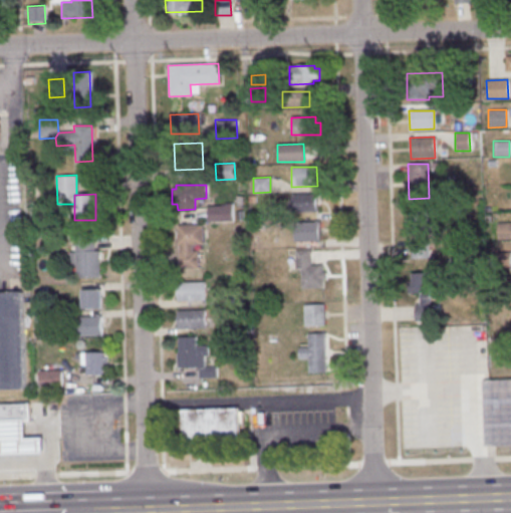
[(291,213),(291,195),(316,194),(316,212),(291,213)]
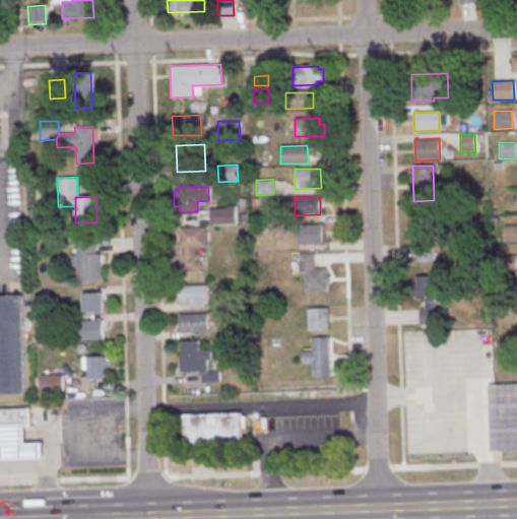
[(209,223),(209,208),(227,208),(227,205),(234,205),(234,223),(209,223)]
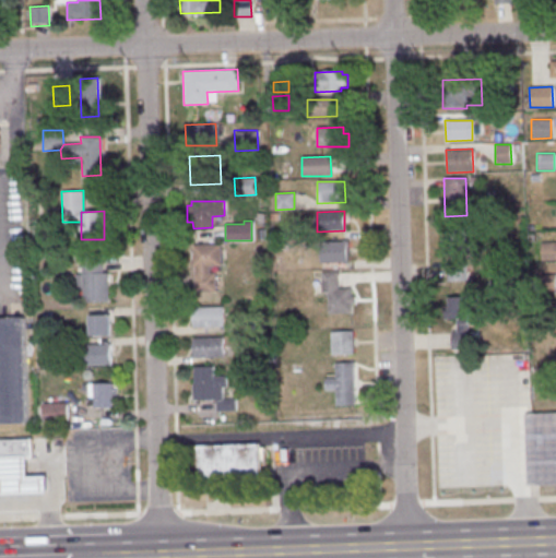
[(445,254),(445,230),(462,230),(463,253),(445,254)]
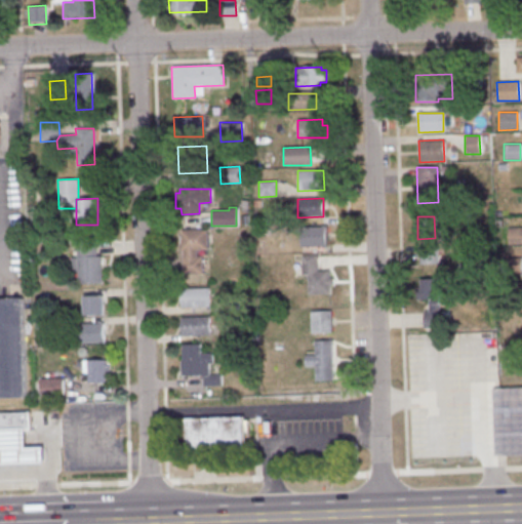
[(299,247),(299,228),(326,227),(326,247),(299,247)]
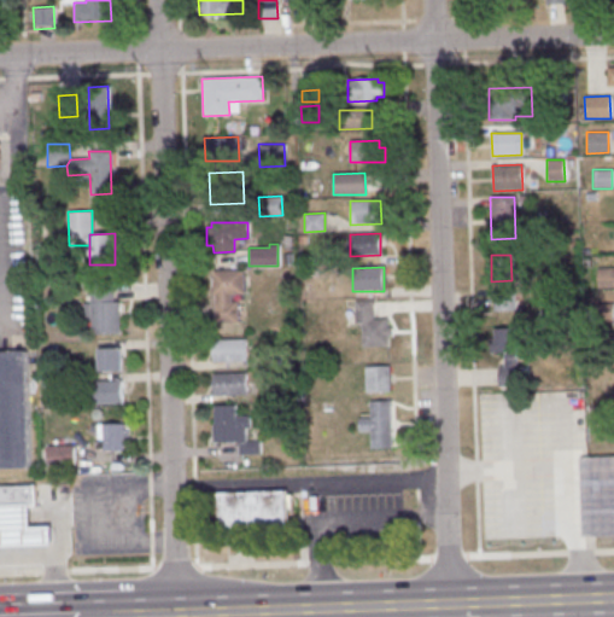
[(613,287),(596,289),(596,268),(613,268),(613,287)]
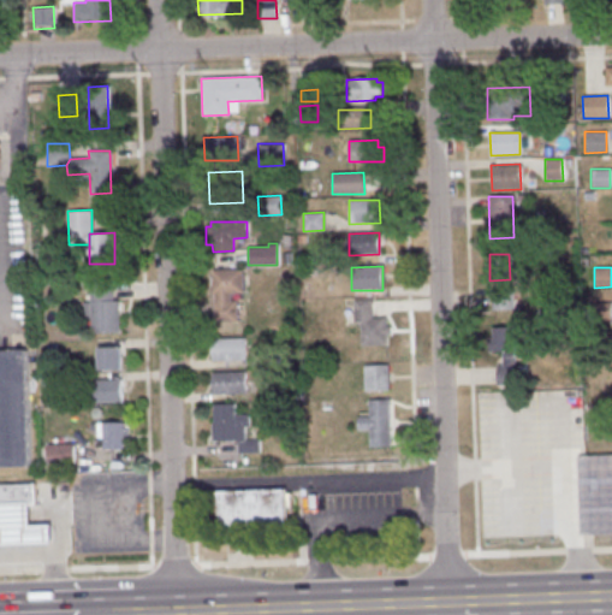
[(213,323),(213,302),(214,302),(214,294),(212,294),(211,271),(242,270),(243,293),(230,294),(231,301),(236,301),(237,321),(213,323)]
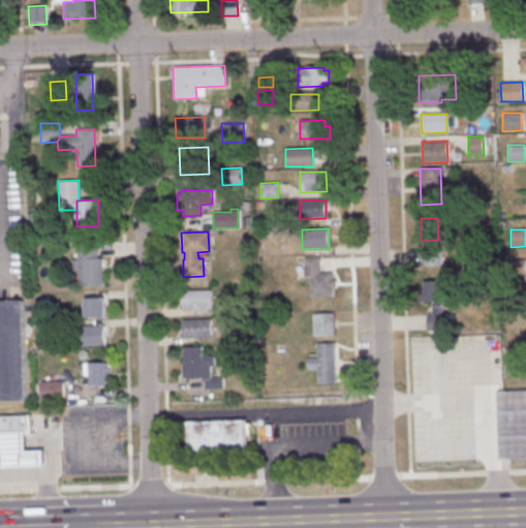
[(76,259),(76,242),(96,241),(96,258),(76,259)]
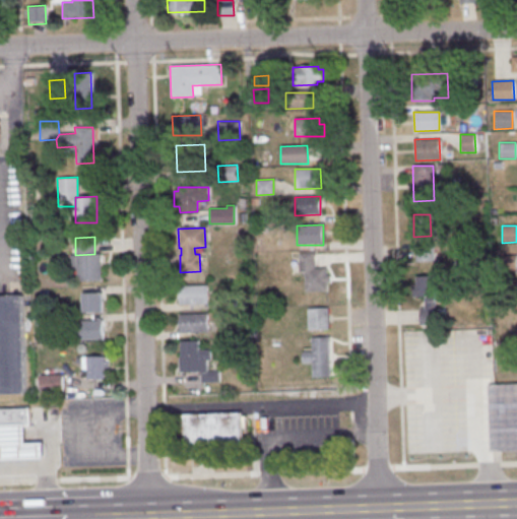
[(414,261),(414,246),(431,245),(432,260),(414,261)]
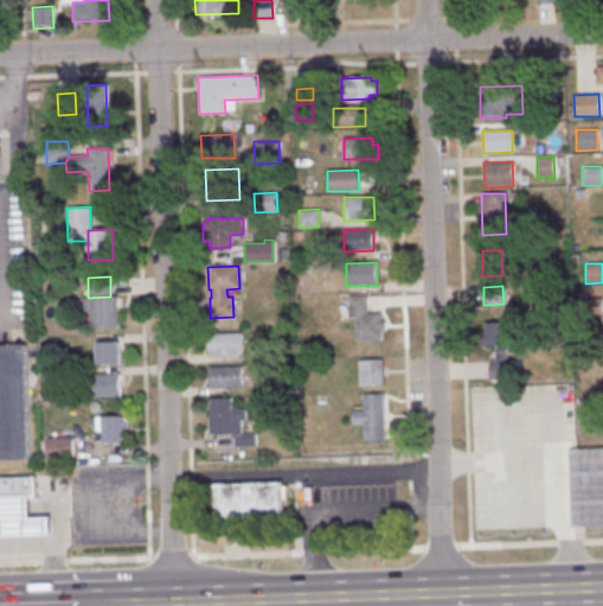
[(347,318),(347,295),(365,295),(366,313),(354,318),(347,318)]
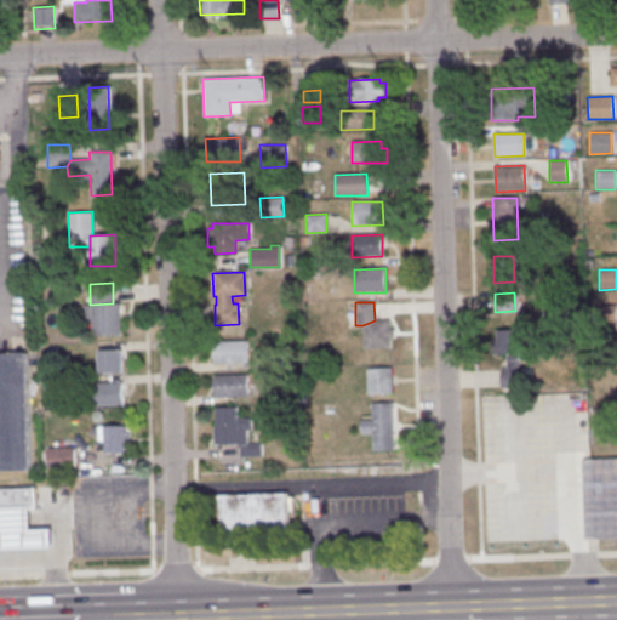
[(91,336),(91,322),(84,322),(83,305),(90,305),(113,303),(119,303),(120,335),(91,336)]
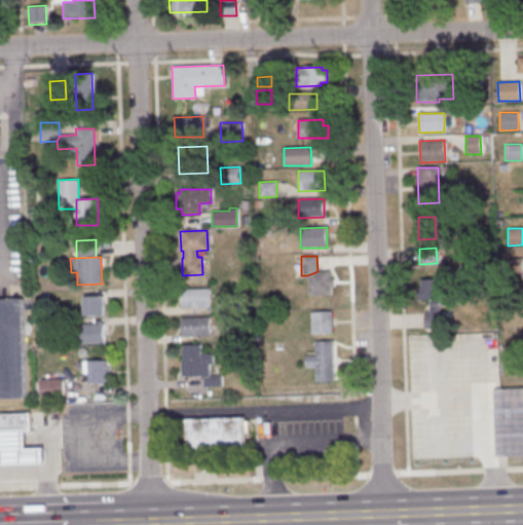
[(508,274),(507,259),(521,258),(521,273),(508,274)]
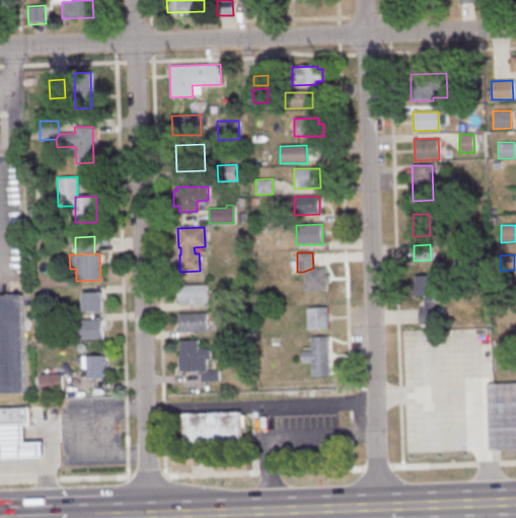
[(303,272),(303,291),(325,291),(324,268),(313,268),(303,272)]
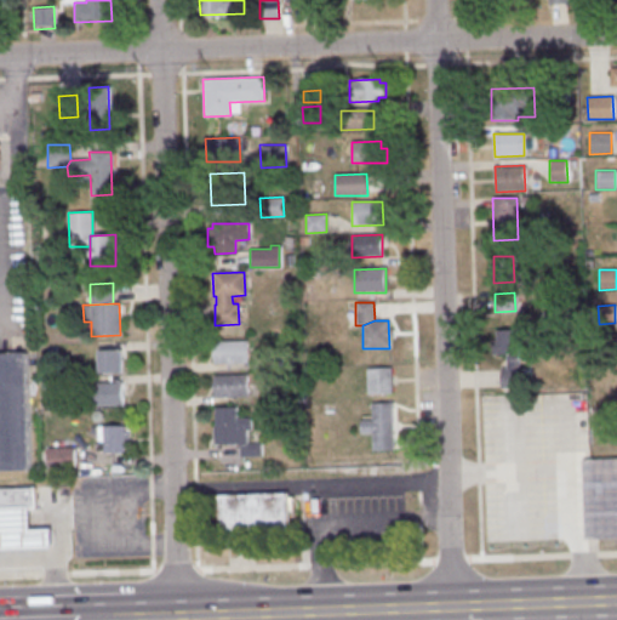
[(506,369),(506,356),(491,356),(491,341),(496,340),(495,330),(515,330),(516,369),(506,369)]
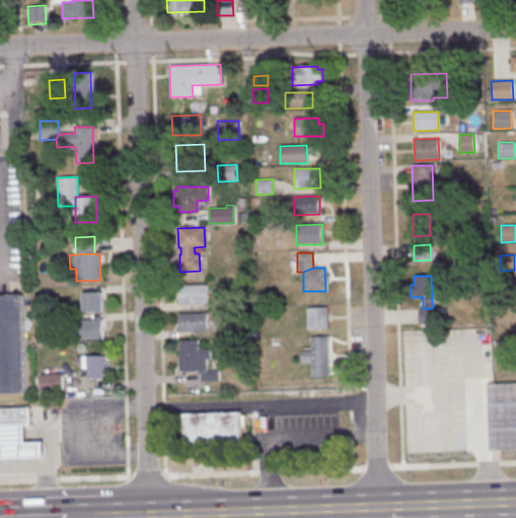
[(515,298),(515,283),(500,283),(501,298),(515,298)]
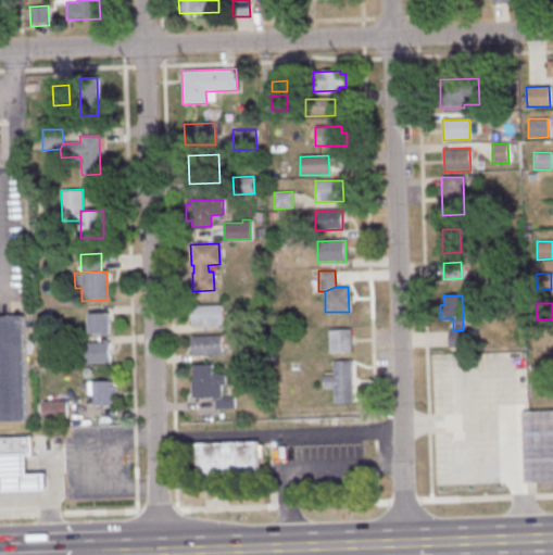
[(191,326),(190,305),(221,305),(222,325),(191,326)]
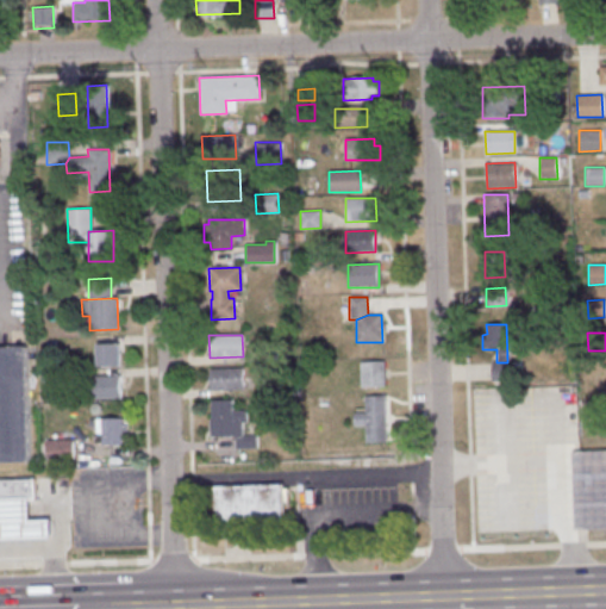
[(0,345),(25,345),(30,460),(0,461),(0,345)]
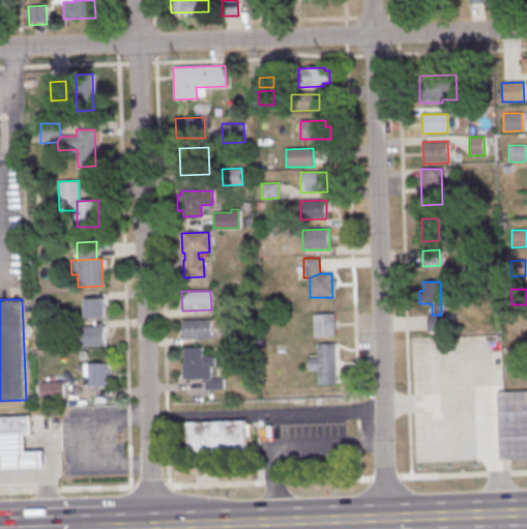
[(85,320),(84,300),(103,299),(104,320),(85,320)]
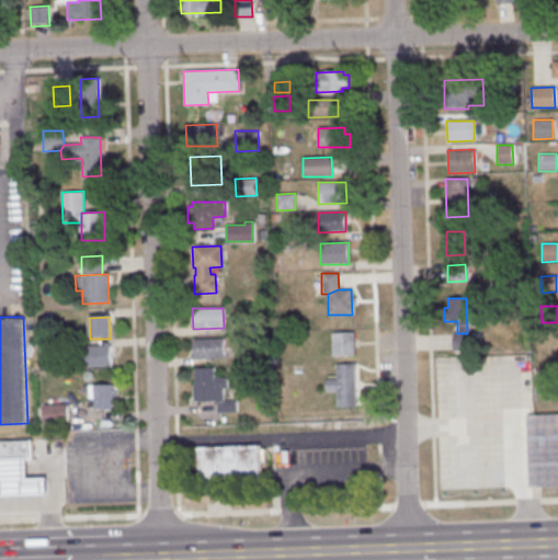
[(332,356),(331,333),(353,332),(354,355),(332,356)]
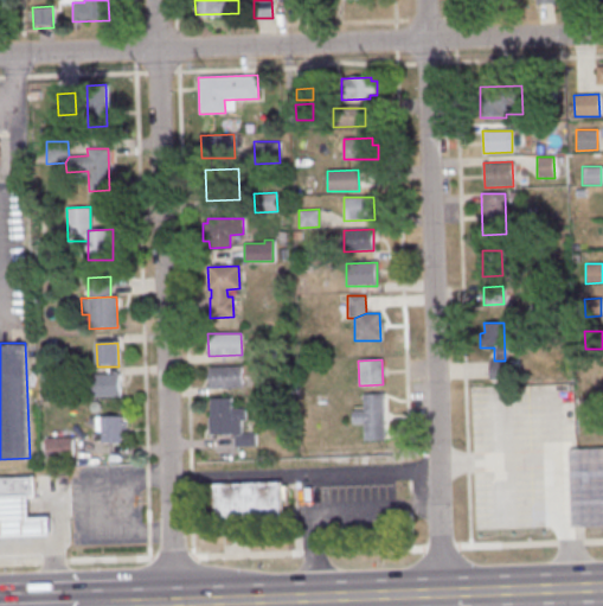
[(511,380),(488,380),(488,361),(494,361),(505,361),(511,361),(511,380)]
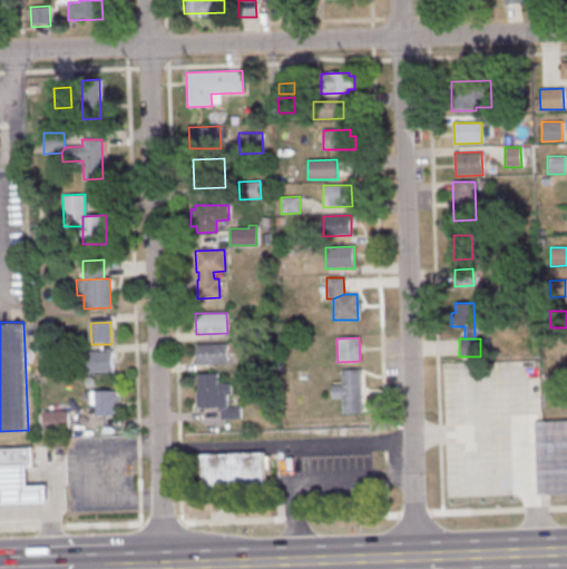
[(196,365),(195,344),(226,343),(227,363),(196,365)]
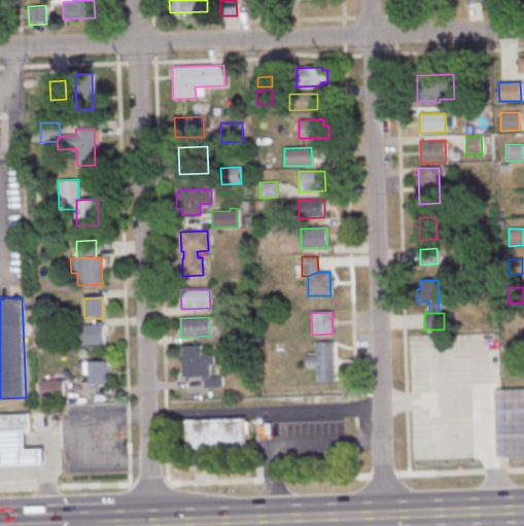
[(38,335),(37,321),(55,320),(56,334),(38,335)]
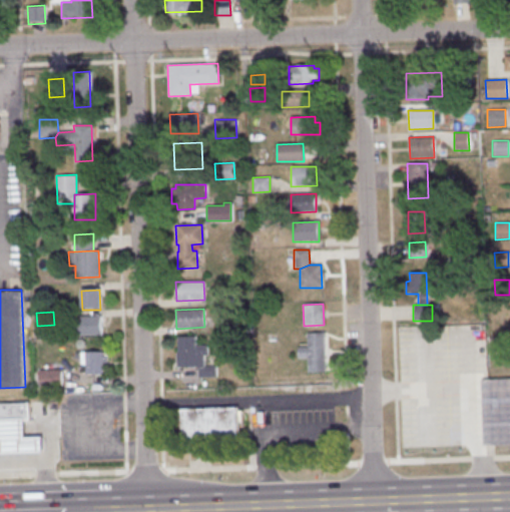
[(74,336),(73,316),(100,316),(100,335),(74,336)]
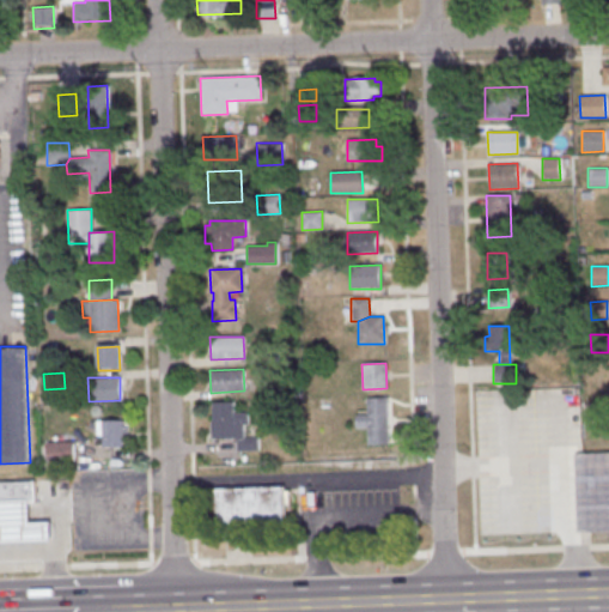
[(367,446),(367,428),(355,429),(354,416),(366,416),(366,399),(387,398),(388,444),(367,446)]
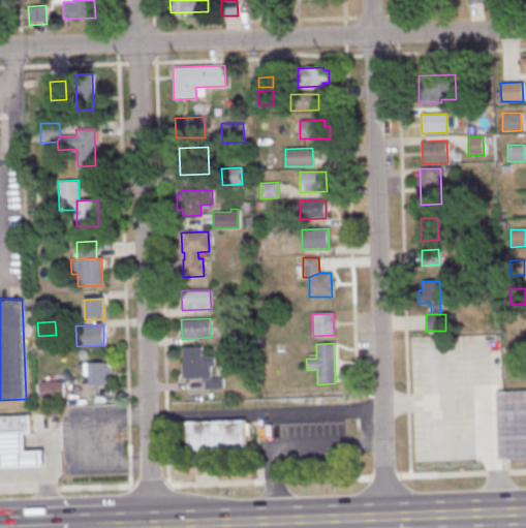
[(182,378),(182,364),(183,364),(183,347),(200,346),(202,355),(213,355),(213,367),(210,367),(210,377),(203,378),(182,378)]
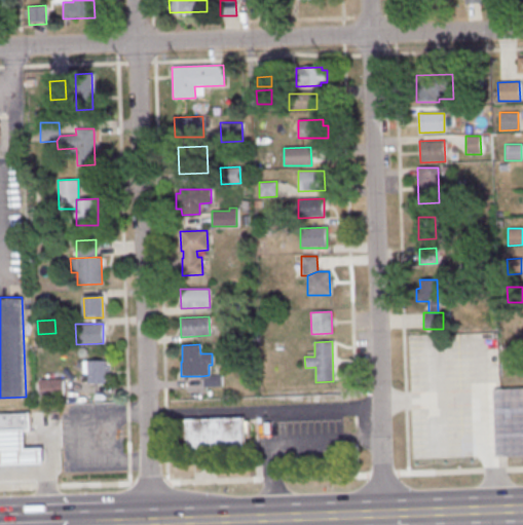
[(86,384),(86,382),(80,382),(80,374),(86,374),(86,361),(105,360),(105,383),(86,384)]
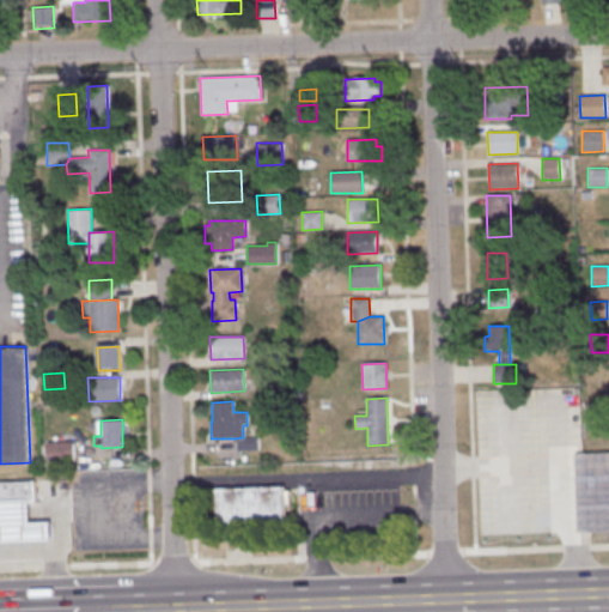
[(235,438),(236,450),(257,450),(256,437),(243,437),(235,438)]
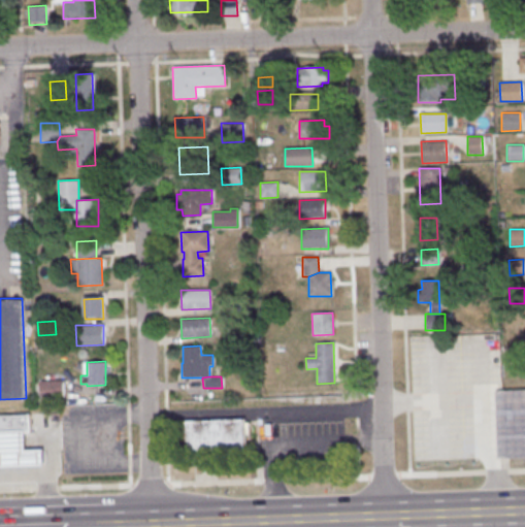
[(40,399),(39,381),(62,380),(63,399),(40,399)]
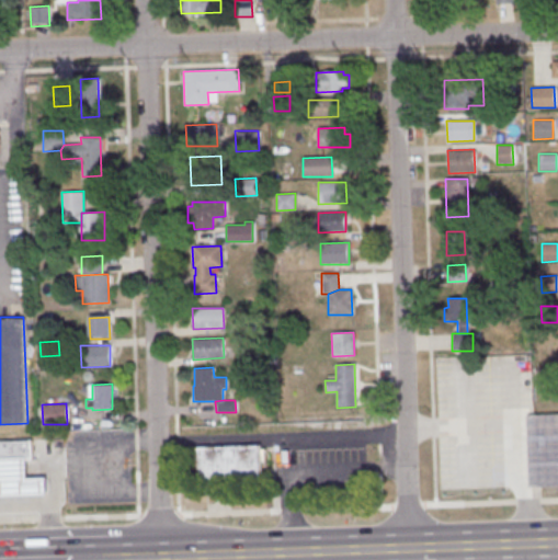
[(557,487),(527,488),(525,415),(557,414),(557,487)]
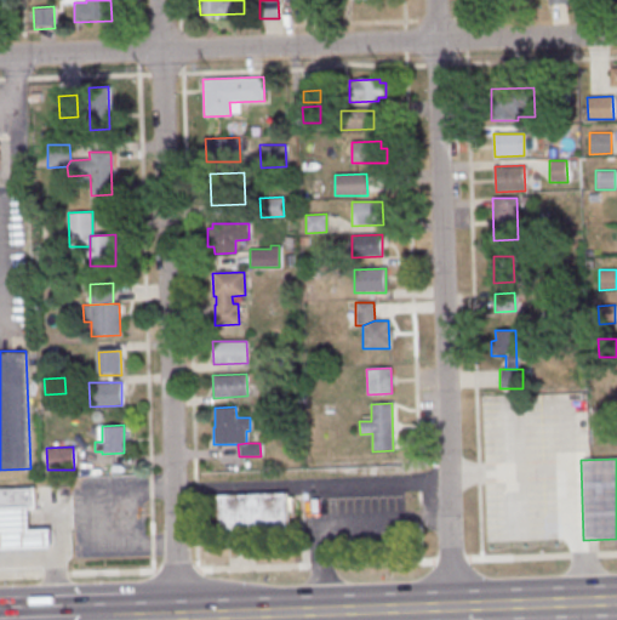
[(0,488),(34,488),(35,510),(0,510),(0,488)]
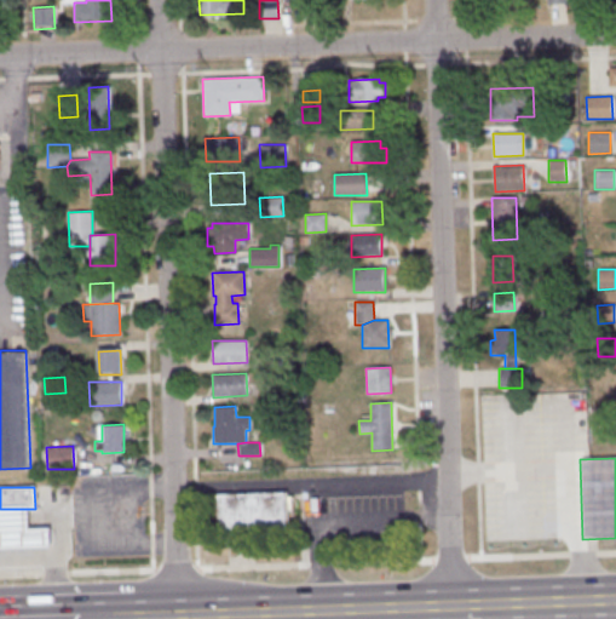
[(217,494),(287,492),(288,531),(218,533),(217,494)]
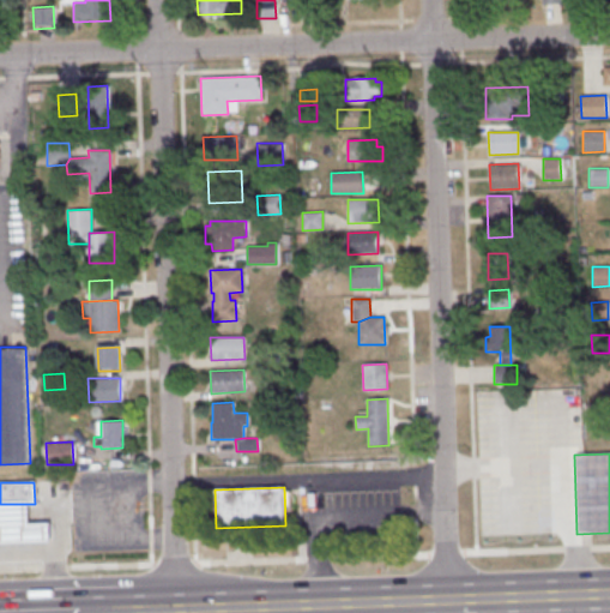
[(0,502),(29,502),(29,526),(50,524),(50,546),(0,546),(0,502)]
